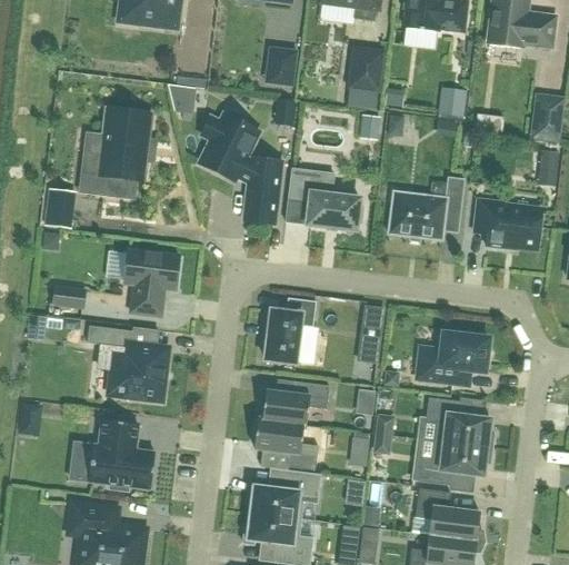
[(123,0),(123,3),(142,6),(140,20),(169,23),(171,0),(178,0),(123,0)]
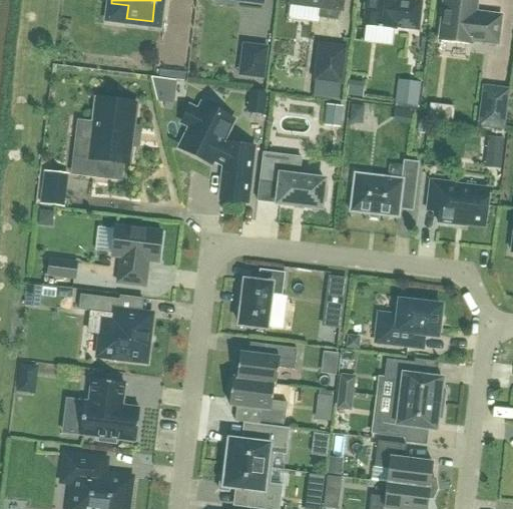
[(341,6),(342,0),(289,0),(321,4),(320,15),(338,17),(339,6),(341,6)]
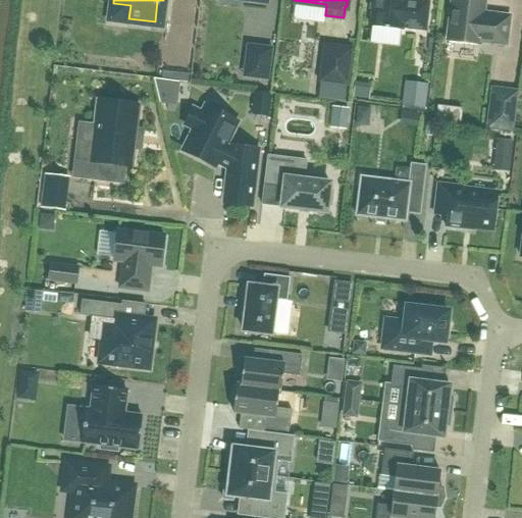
[(405,0),(370,0),(369,7),(373,7),(371,24),(402,28),(402,24),(425,28),(428,1),(422,0),(415,0),(415,1),(405,0)]
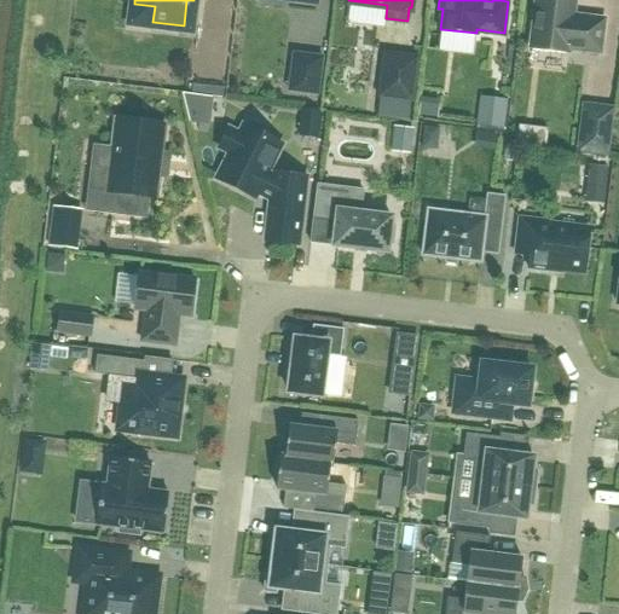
[(585,18),(573,17),(576,0),(536,0),(531,46),(568,51),(570,47),(601,51),(605,17),(585,15),(585,18)]
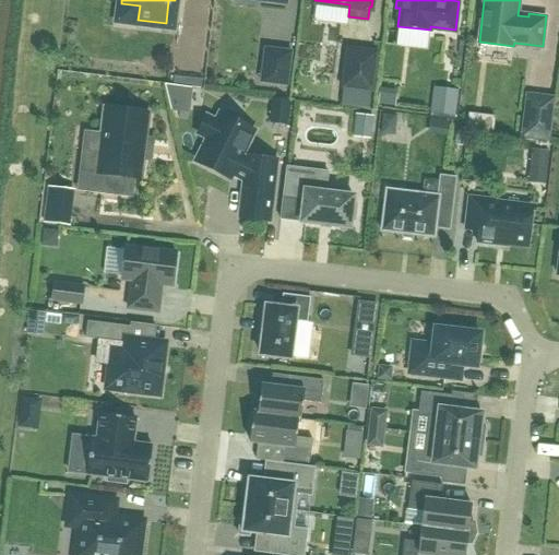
[(287,83),(292,49),(265,46),(261,80),(287,83)]
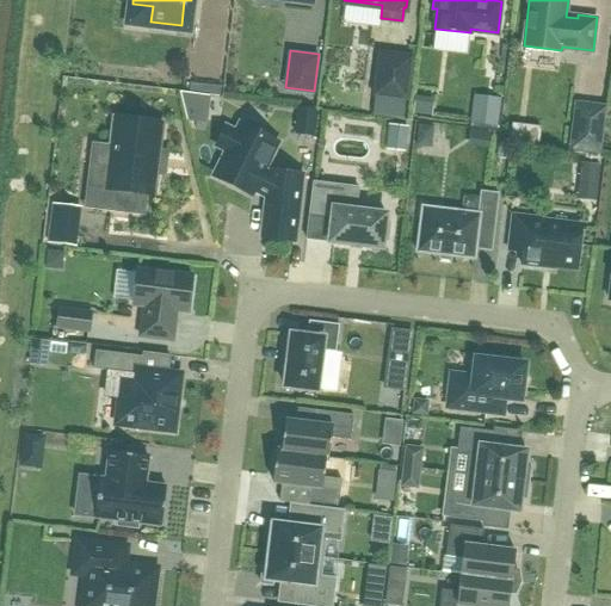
[(407,97),(412,55),(376,50),(371,92),(407,97)]
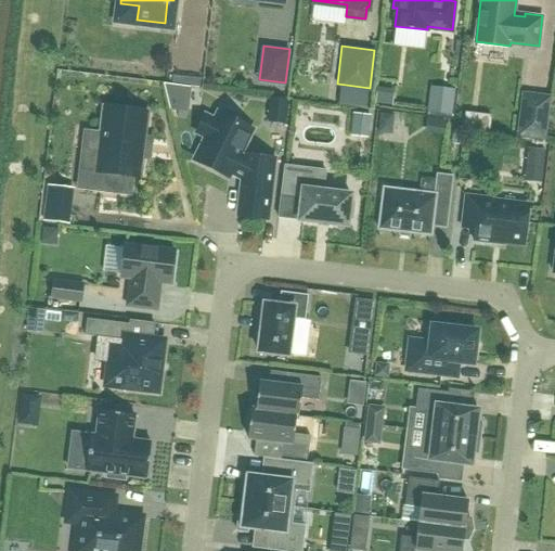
[(551,92),(521,89),(516,135),(545,138),(551,92)]
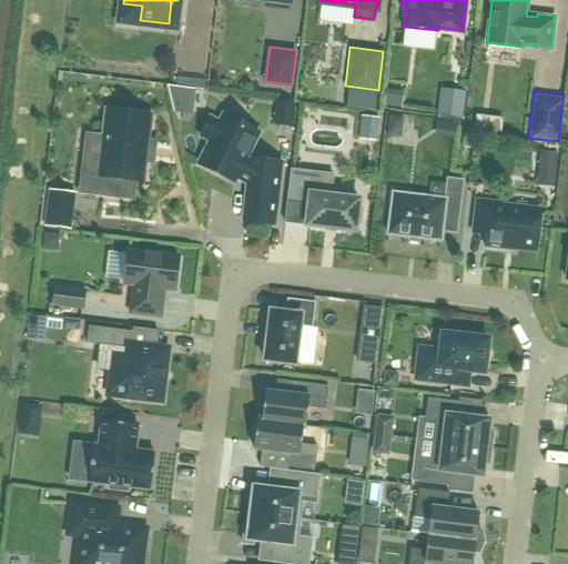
[(464,98),(440,94),(438,110),(462,113),(464,98)]
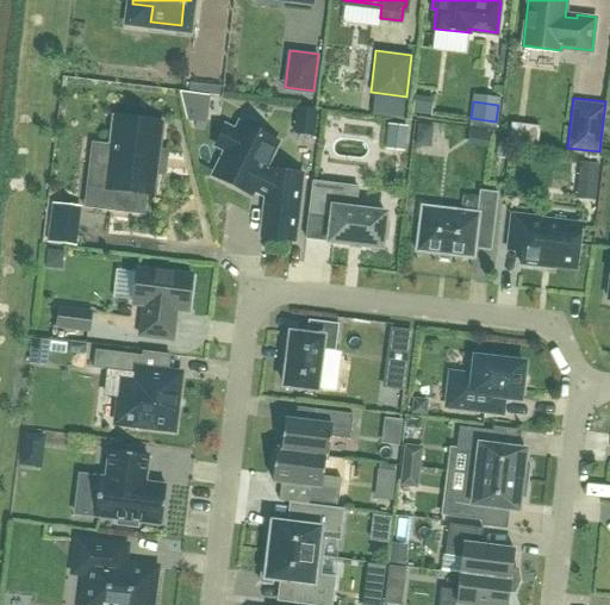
[(313,133),(317,108),(298,106),(296,131),(313,133)]
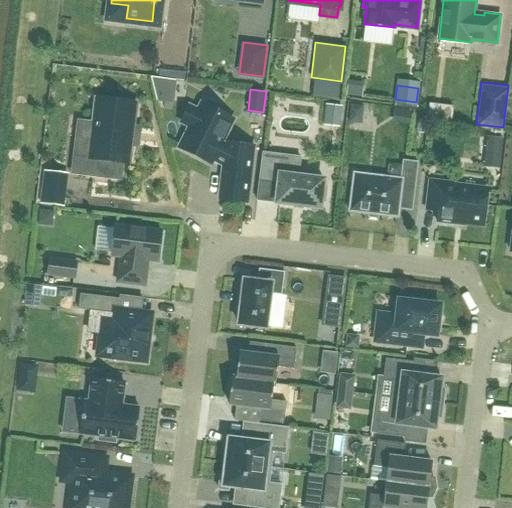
[(328,116),(347,116),(347,96),(328,96),(328,116)]
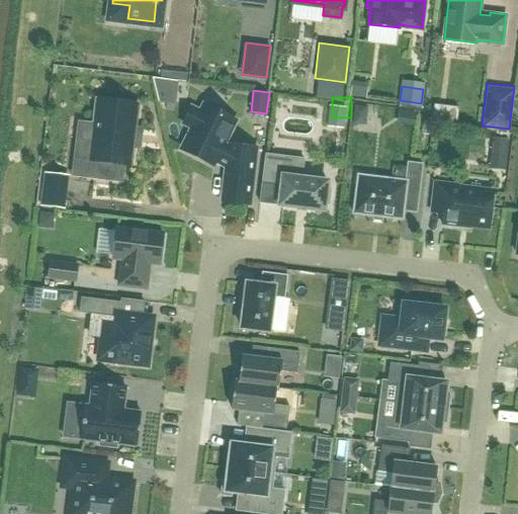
[(77,138),(75,155),(82,156),(80,176),(118,180),(118,179),(116,178),(118,162),(131,163),(131,161),(126,161),(128,144),(133,145),(135,126),(131,125),(133,104),(138,104),(138,103),(97,98),(94,121),(79,119),(77,138)]
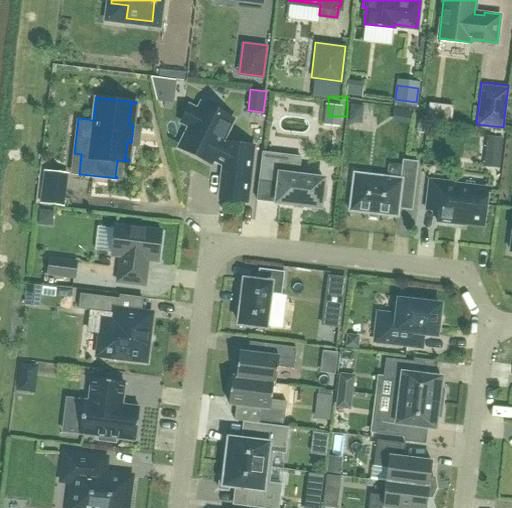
[(357,120),(361,116),(363,103),(351,102),(349,119),(357,120)]
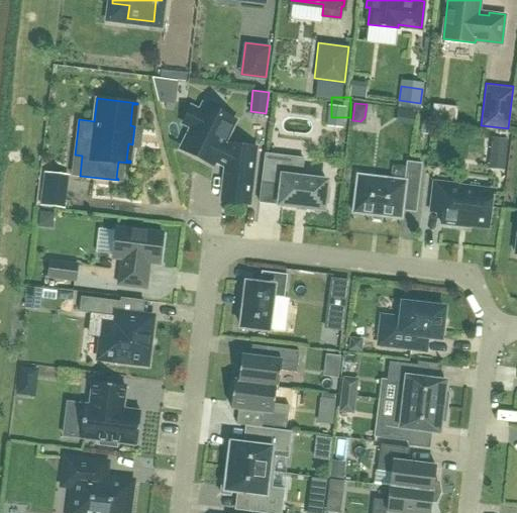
[(234,119),(204,104),(201,111),(193,107),(186,121),(193,125),(182,146),(213,163),(215,158),(228,165),(225,194),(223,194),(223,196),(248,199),(255,146),(231,143),(230,146),(223,142),(234,119)]
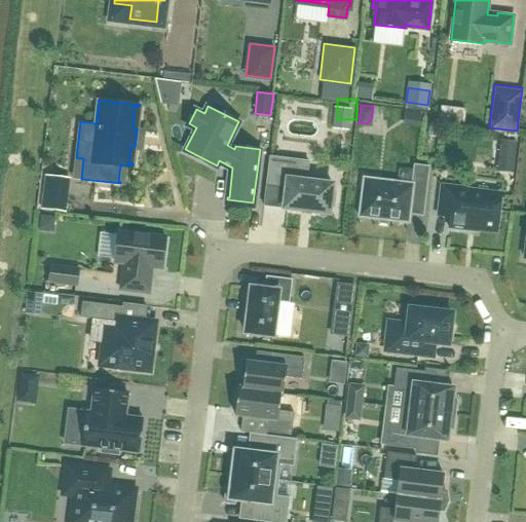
[(270,154),(264,204),(329,212),(330,204),(334,206),(336,190),(332,189),(333,182),(307,179),(309,159),(270,154)]
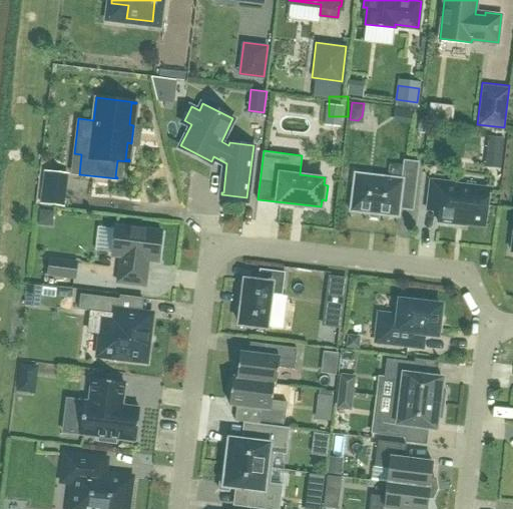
[(415,187),(419,160),(404,158),(402,177),(355,172),(351,209),(398,215),(402,185),(415,187)]
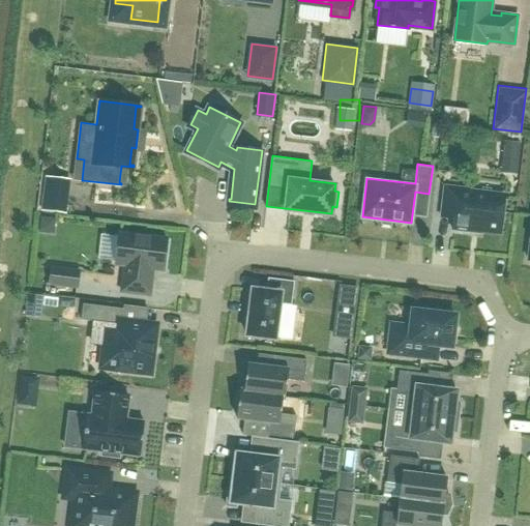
[(66,211),(71,177),(46,174),(41,208),(66,211)]
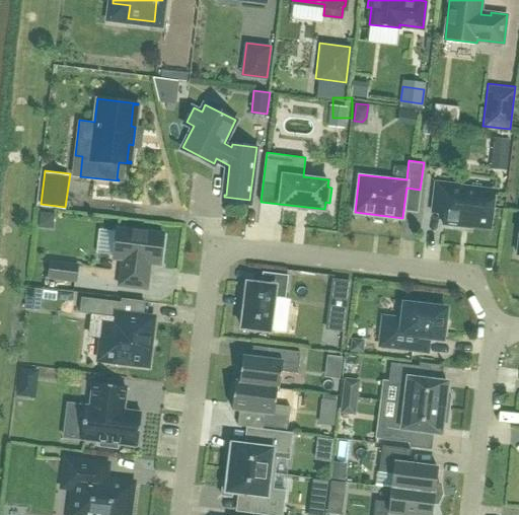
[(491,224),(495,192),(459,188),(460,184),(435,180),(432,206),(445,208),(443,223),(460,225),(461,221),(491,224)]
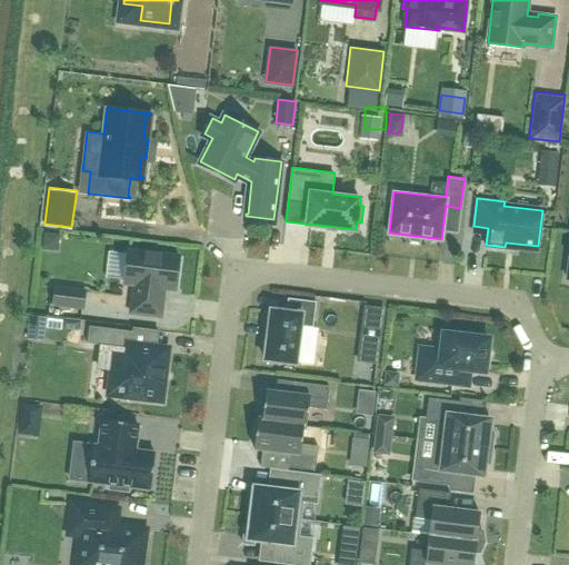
[(160,254),(157,249),(147,248),(143,251),(128,249),(125,281),(135,283),(131,310),(160,314),(163,286),(176,287),(179,256),(160,254)]
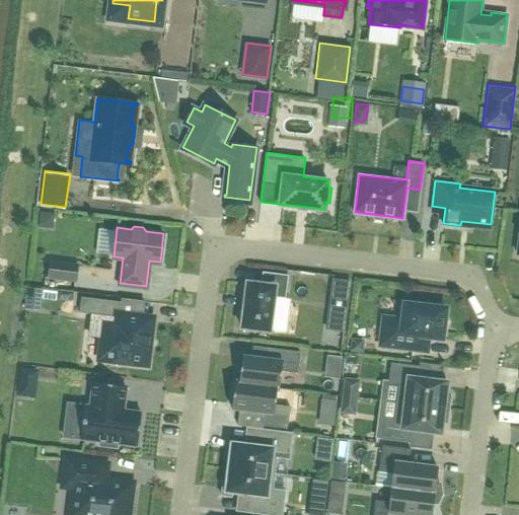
[(75,279),(77,265),(51,262),(50,276),(75,279)]
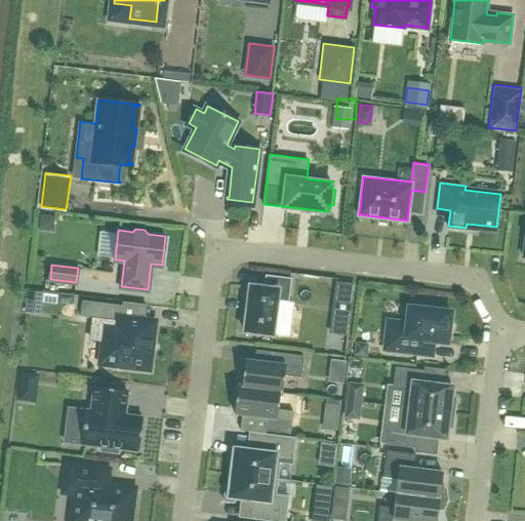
[(289,301),(291,277),(266,274),(265,286),(250,285),(244,330),(273,334),(277,298),(289,301)]
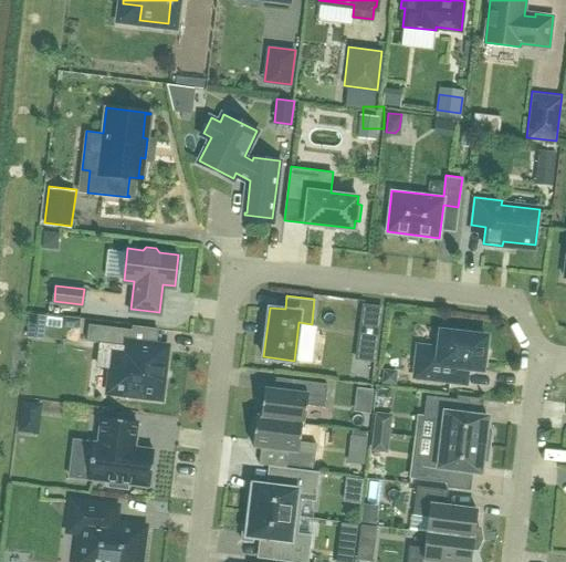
[(359,339),(378,341),(381,305),(364,303),(359,339)]
